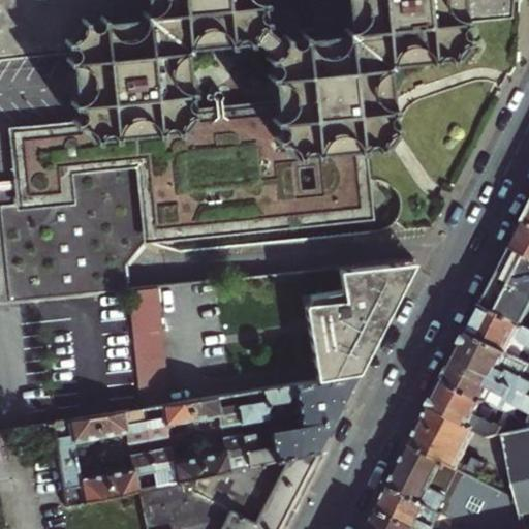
[(67,130),(19,134),(24,206),(69,203),(67,172),(136,166),(142,230),(371,213),(366,144),(328,148),(327,135),(325,122),(345,120),(341,75),(337,75),(336,68),(351,51),(368,33),(377,32),(377,37),(424,32),(422,18),(443,16),(445,29),(505,22),(506,0),(254,0),(255,12),(219,17),(218,0),(175,0),(178,21),(156,23),(153,0),(0,0),(0,60),(100,51),(107,112),(66,115),(67,130)]
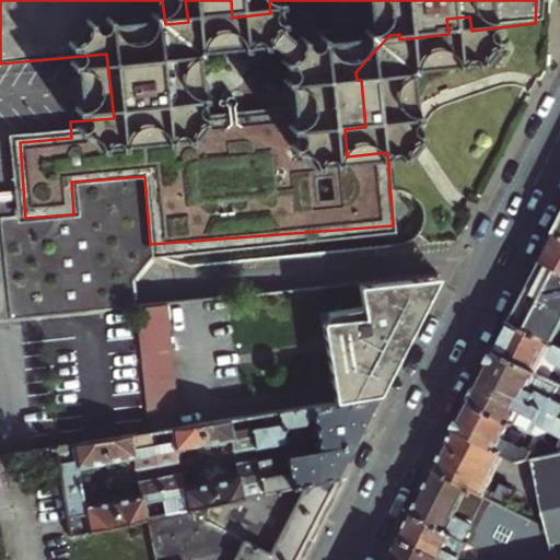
[(559,237),(557,236),(550,248),(543,264),(559,271),(559,237)]
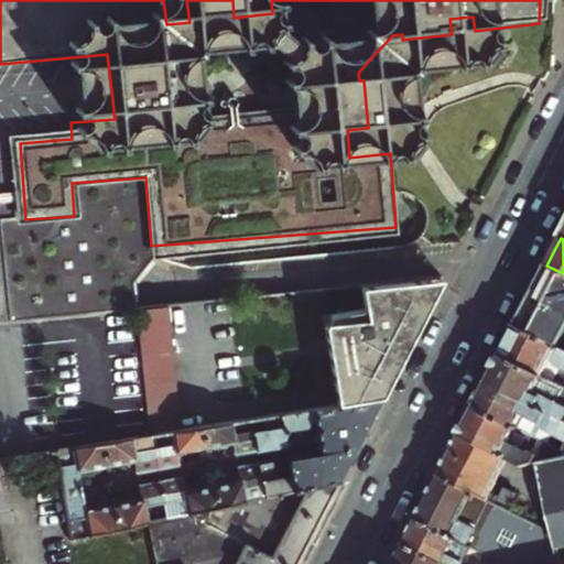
[(327,270),(322,271),(318,253),(294,259),(300,290),(329,284),(327,270)]
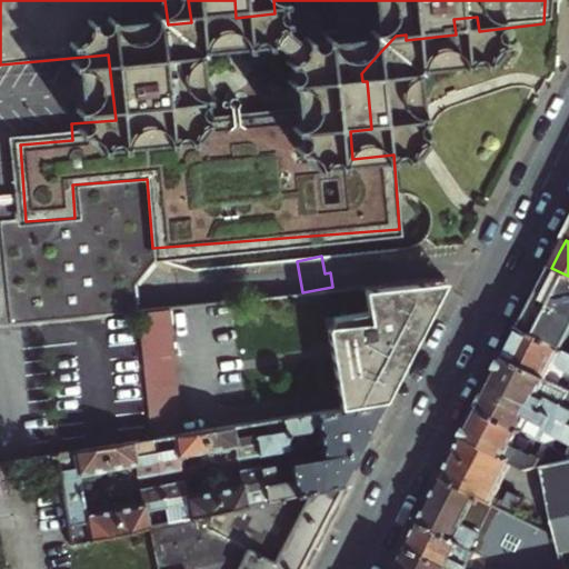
[(568,333),(568,276),(551,268),(543,283),(526,317),(520,328),(561,350),(568,333)]
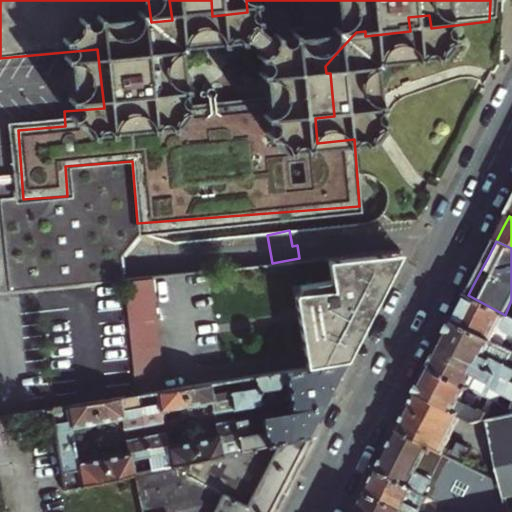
[(402,253),(309,264),(313,296),(279,300),(286,371),(347,361),(372,313),(402,253)]
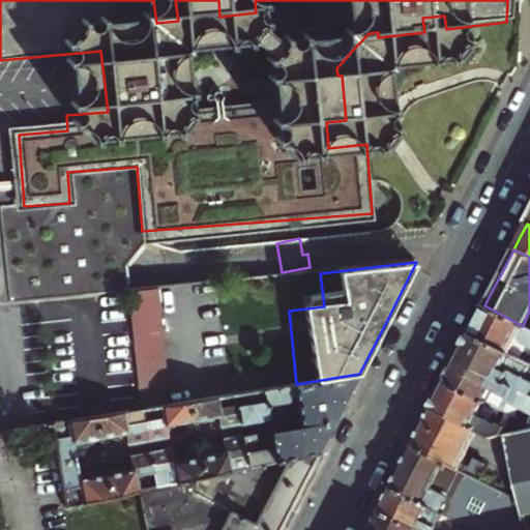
[(178,404),(162,291),(127,295),(141,410),(144,410),(178,404)]
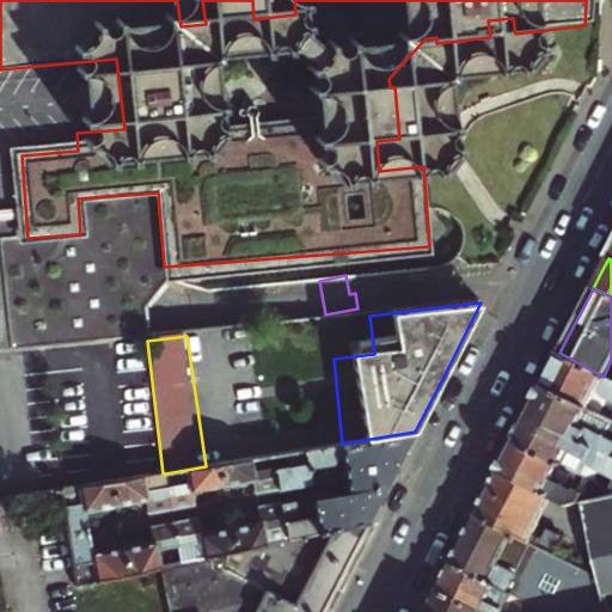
[(551,369),(543,386),(589,410),(599,391),(609,399),(611,402),(611,380),(604,377),(560,353),(551,369)]
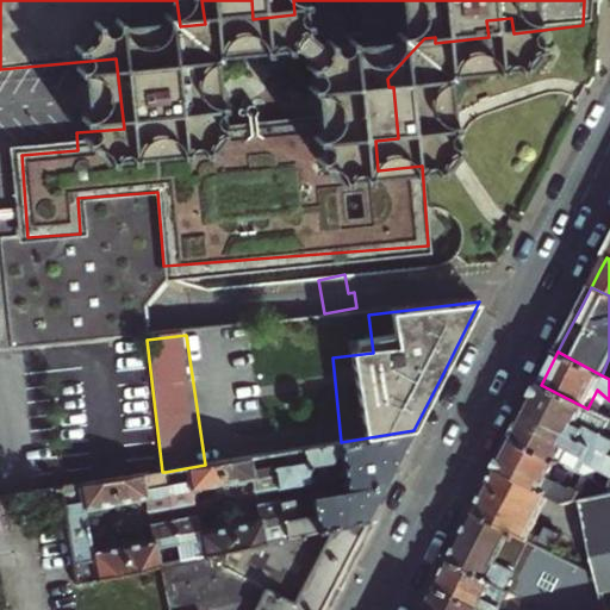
[(609,421),(597,415),(587,409),(541,385),(534,398),(527,411),(609,454),(609,421)]
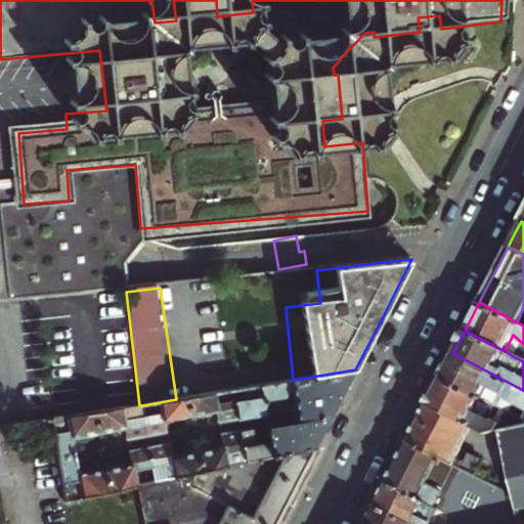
[(513,356),(521,342),(513,335),(505,351),(513,356)]
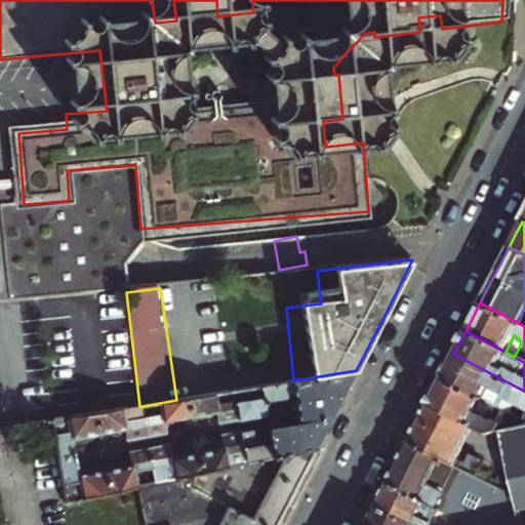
[(447,367),(441,378),(496,406),(500,408),(507,397),(511,403),(524,409),(524,391),(453,354),(447,367)]
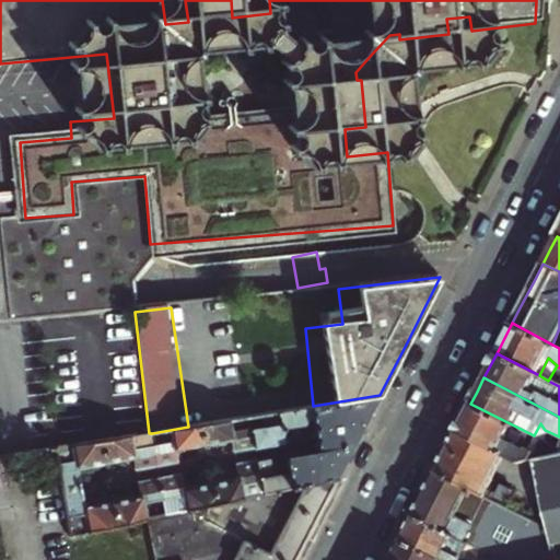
[(313,406),(279,411),(284,443),(295,441),(293,424),(303,423),(306,418),(311,418),(314,438),(362,429),(371,413),(380,395),(313,406)]
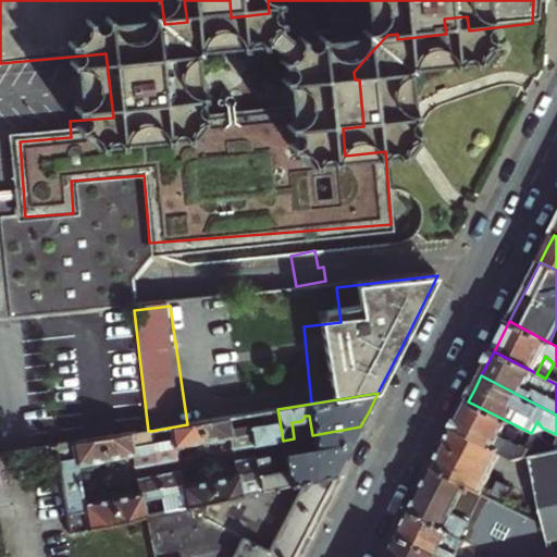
[(461,415),(454,429),(499,454),(516,461),(530,458),(533,450),(527,446),(525,448),(520,445),(527,431),(468,401),(461,415)]
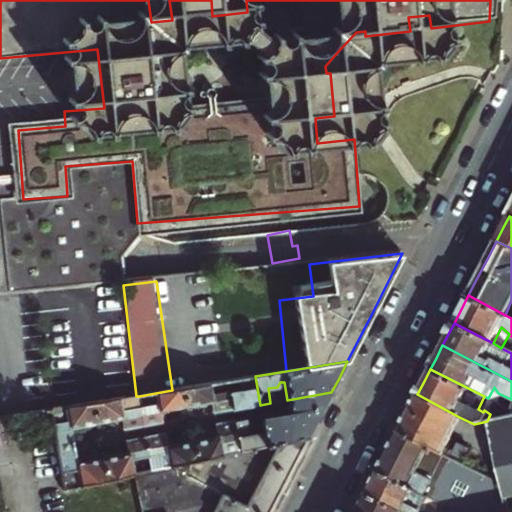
[(260,405),(255,376),(239,379),(241,389),(230,390),(233,410),(247,407),(260,405)]
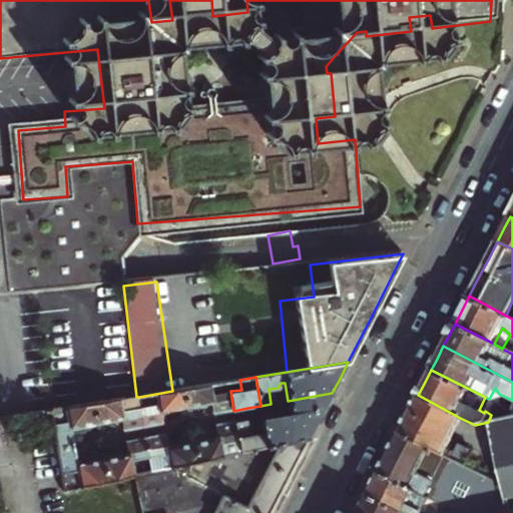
[(229,382),(184,389),(187,407),(203,404),(211,403),(214,415),(233,411),(230,391),(230,389),(229,382)]
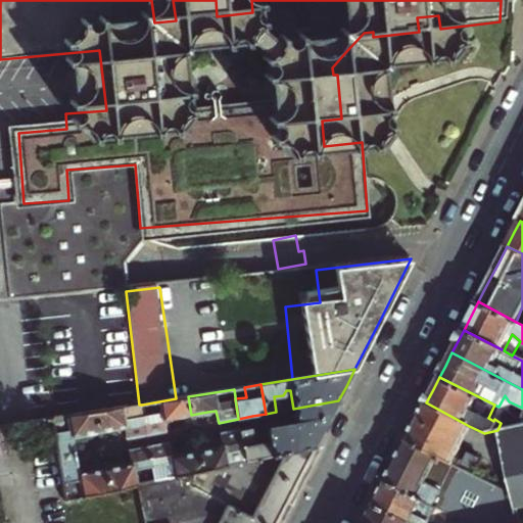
[(172,419),(191,415),(188,396),(176,398),(142,405),(147,435),(167,432),(164,420),(172,419)]
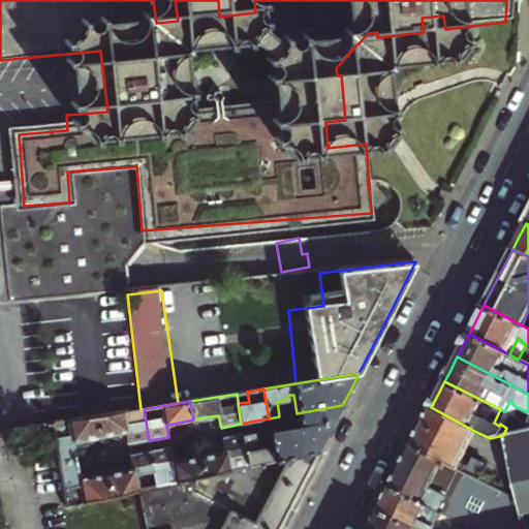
[(339,412),(342,405),(297,413),(298,419),(299,426),(336,418),(339,412)]
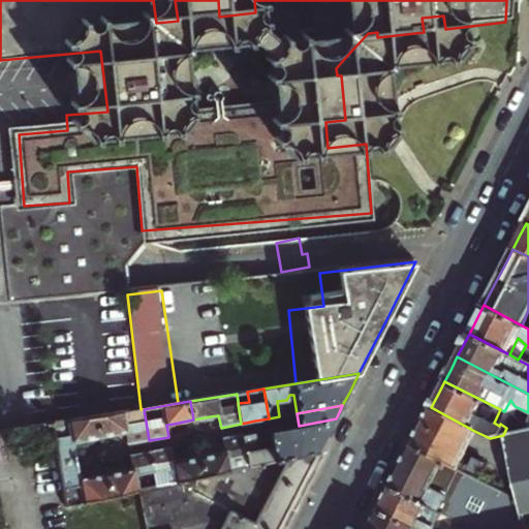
[(474,431),(431,407),(423,424),(411,445),(457,469),(474,431)]
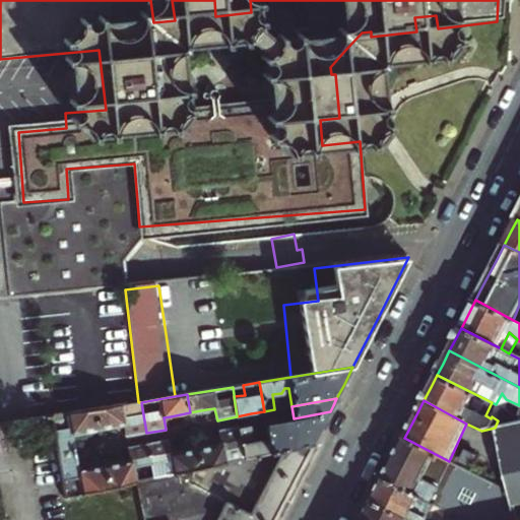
[(138,402),(94,410),(99,430),(116,427),(125,425),(127,437),(146,433),(141,402),(138,402)]
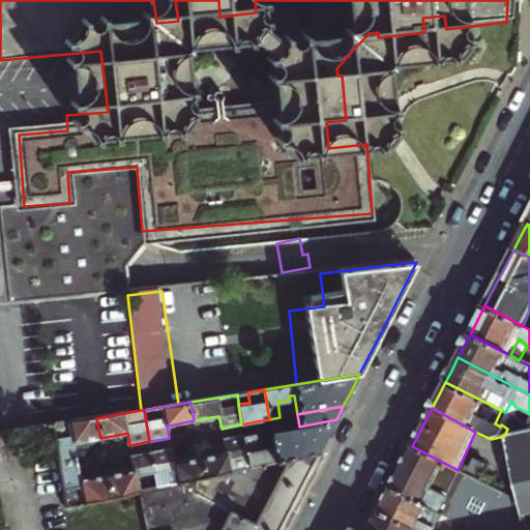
[(96,418),(54,425),(60,465),(78,462),(76,452),(74,443),(100,438),(96,418)]
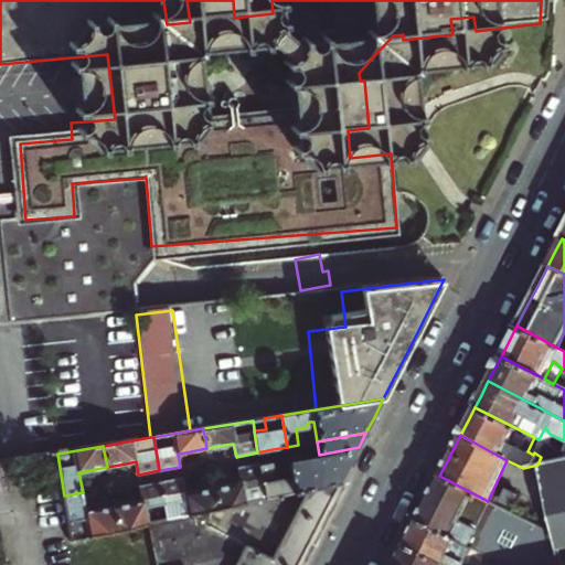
[(274,482),(270,464),(258,466),(264,499),(340,482),(348,467),(359,447),(319,455),(287,460),(291,482),(287,483),(281,480),(274,482)]
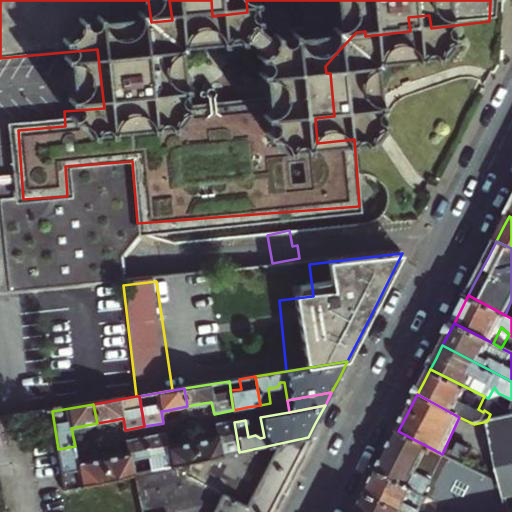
[(511,511),(511,415),(487,421),(492,443),(502,488),(478,473),(458,511),(511,511)]
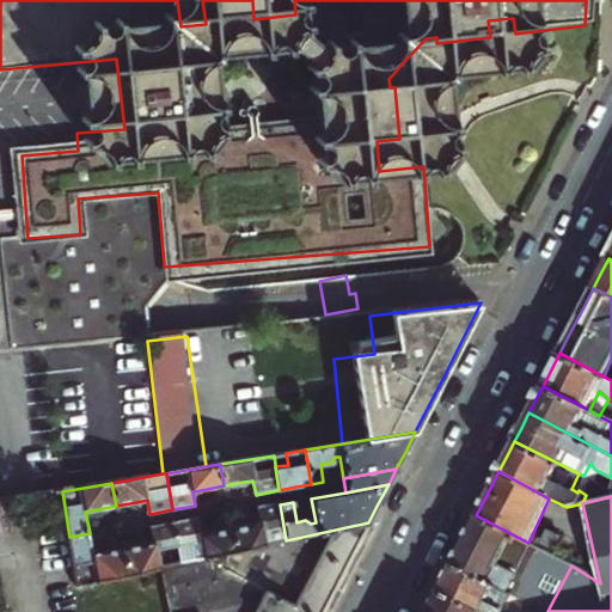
[(231,528),(234,551),(286,540),(280,505),(258,509),(261,522),(249,525),(231,528)]
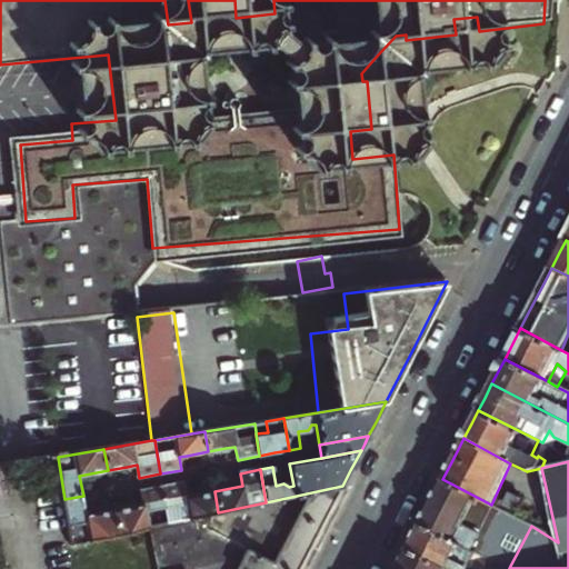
[(491,505),(442,479),(431,502),(420,523),(483,557),(489,559),(507,568),(509,568),(531,526),(491,505)]
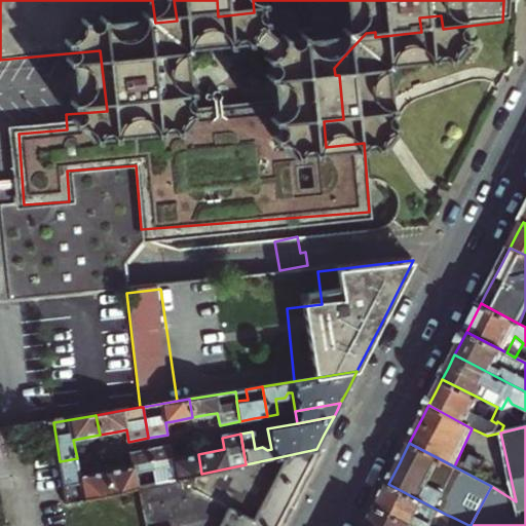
[(172,459),(170,447),(151,450),(156,484),(200,474),(201,474),(198,454),(182,457),(172,459)]
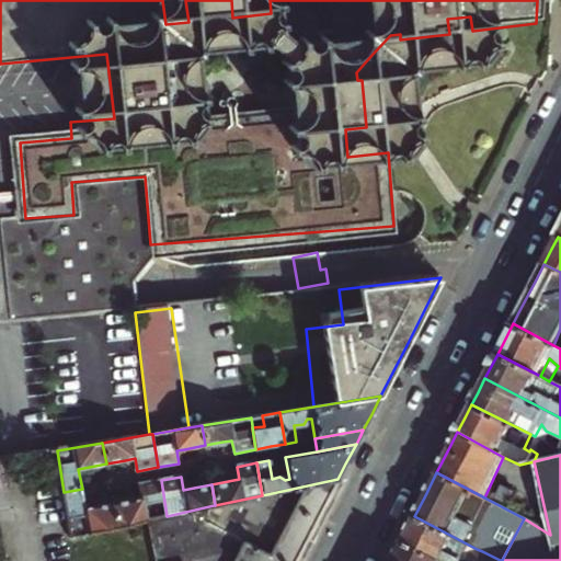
[(215,505),(214,505),(205,523),(242,542),(231,560),(295,560),(309,536),(338,479),(262,495),(215,505)]
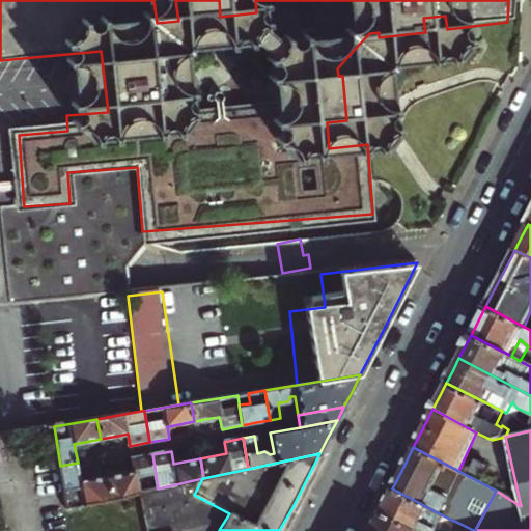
[(158,488),(152,454),(132,458),(134,471),(123,473),(108,476),(111,499),(140,493),(158,488)]
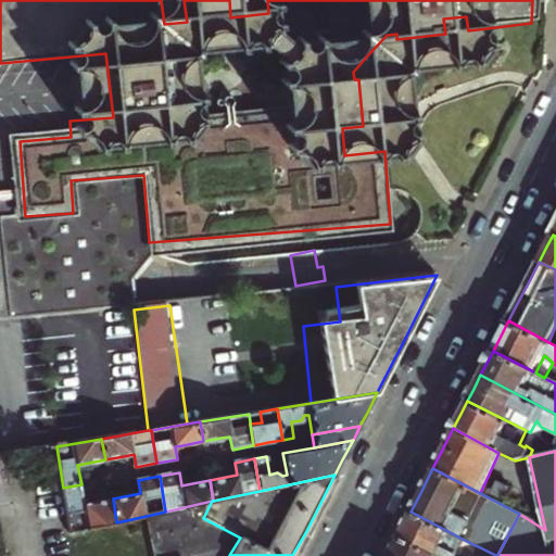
[(84,496),(81,484),(63,488),(71,532),(116,522),(113,498),(85,504),(84,496)]
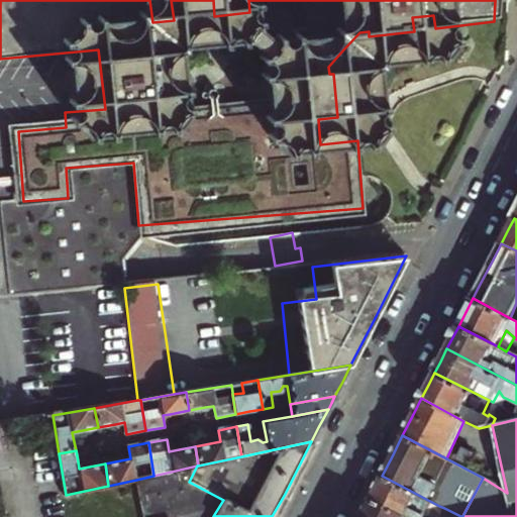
[(439,506),(382,476),(375,489),(371,498),(405,516),(439,516),(444,508),(439,506)]
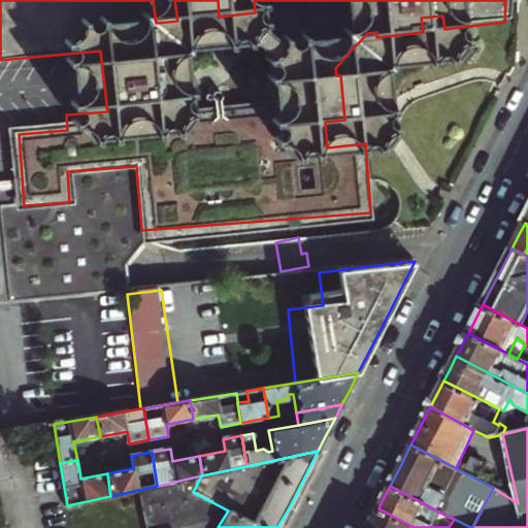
[(371,523),(367,527),(414,527),(378,508),(371,523)]
